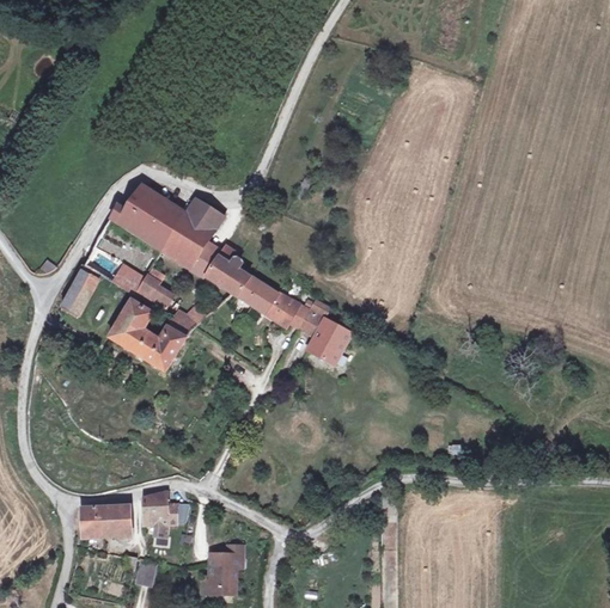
[(110,214),(158,243),(163,245),(184,210),(140,183),(124,207),(116,202),(110,214)]
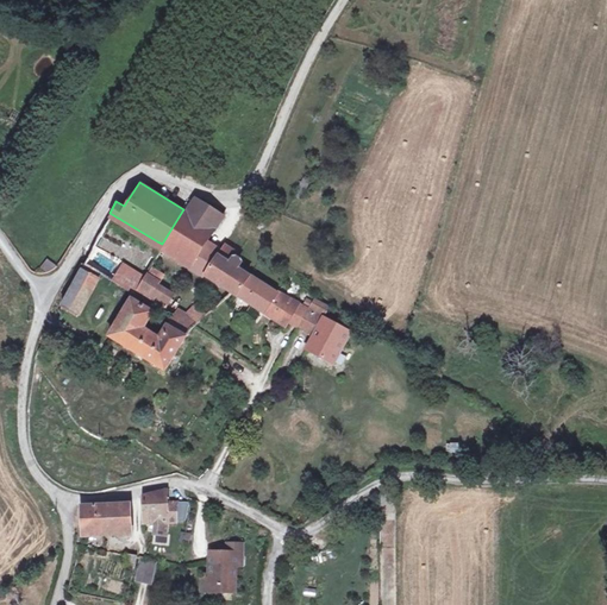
[(217,212),(193,196),(183,209),(208,225),(217,212)]
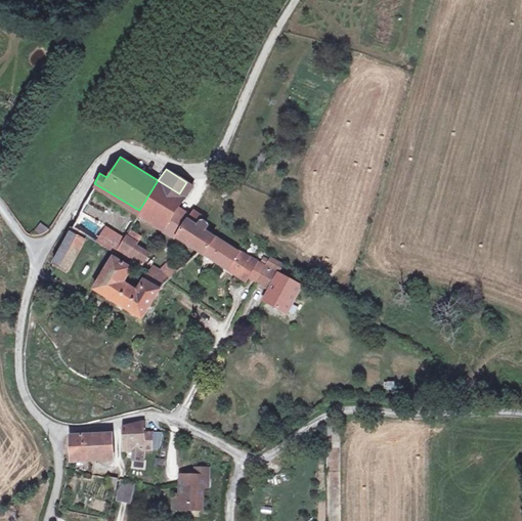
[(174,210),(182,196),(179,193),(158,180),(139,210),(164,226),(174,210)]
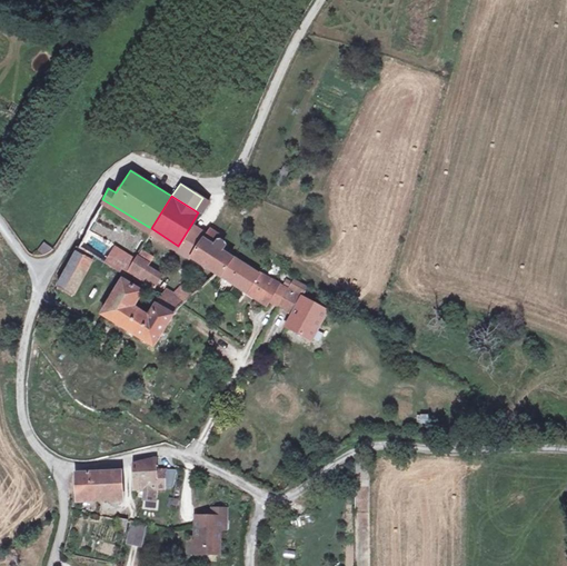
[(190,254),(220,272),(231,256),(220,248),(221,247),(222,245),(224,244),(222,241),(222,239),(221,238),(219,238),(218,238),(220,234),(208,226),(201,236),(190,254)]
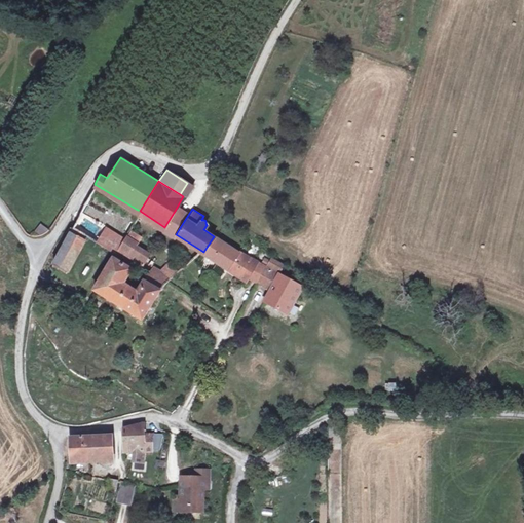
[(186,218),(175,211),(164,227),(176,234),(186,218)]
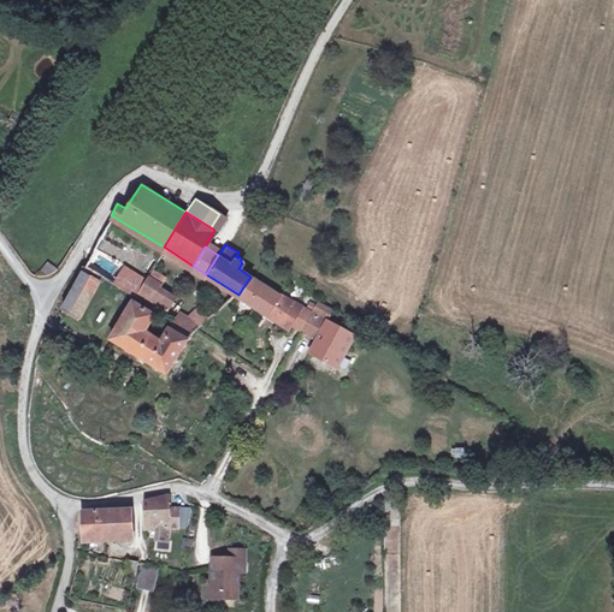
[(45,257),(39,267),(48,274),(54,265),(45,257)]
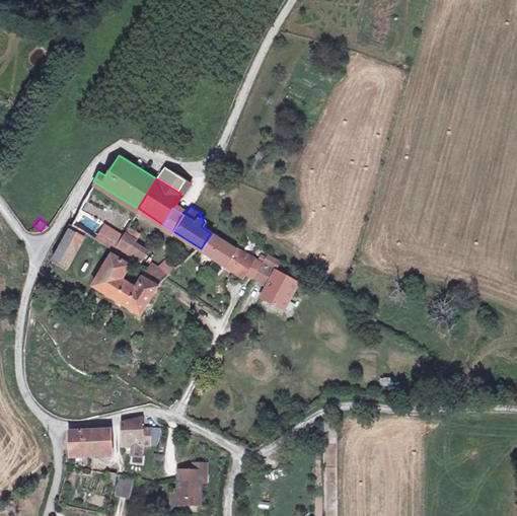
[(82,229),(71,222),(68,228),(51,260),(64,268),(82,235),(79,234),(82,229)]
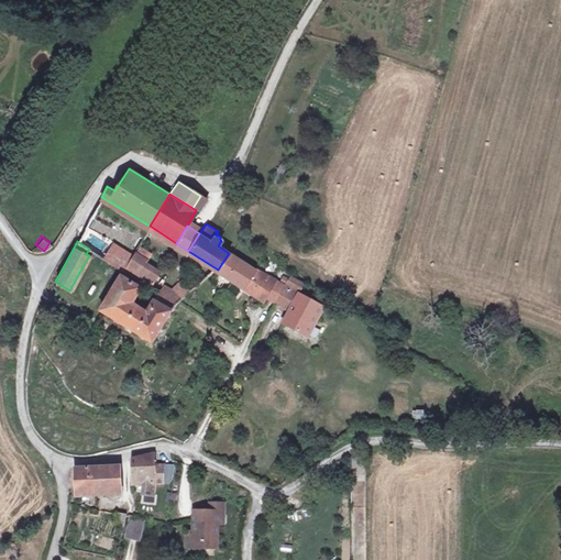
[(134,250),(133,252),(133,253),(124,267),(131,272),(136,261),(141,263),(144,256),(134,250)]
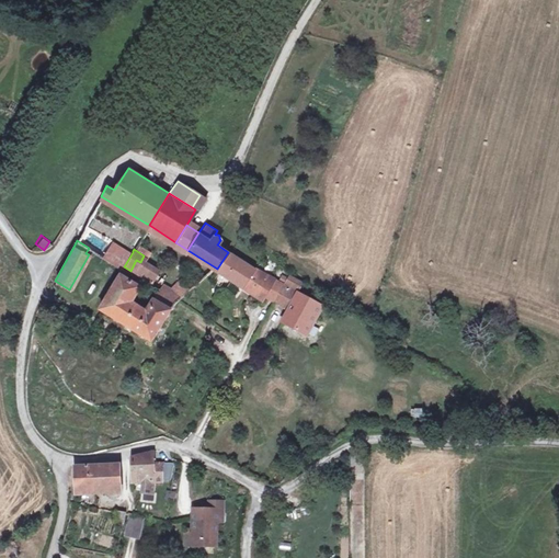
[(253,268),(228,252),(217,269),(261,298),(263,294),(273,299),(282,282),(273,276),(253,266),(253,268)]
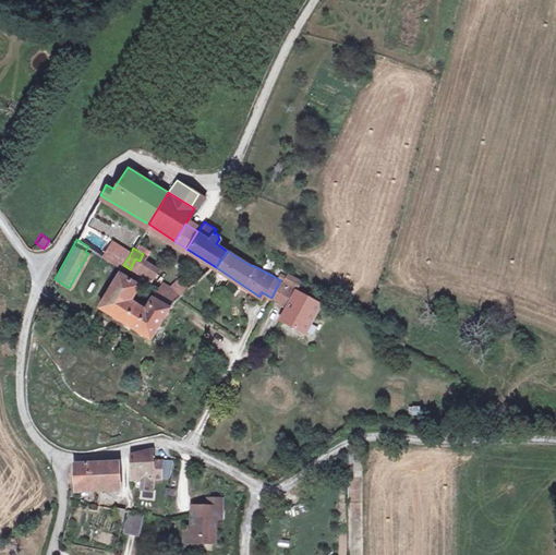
[(155,270),(140,261),(135,258),(130,269),(148,280),(155,270)]
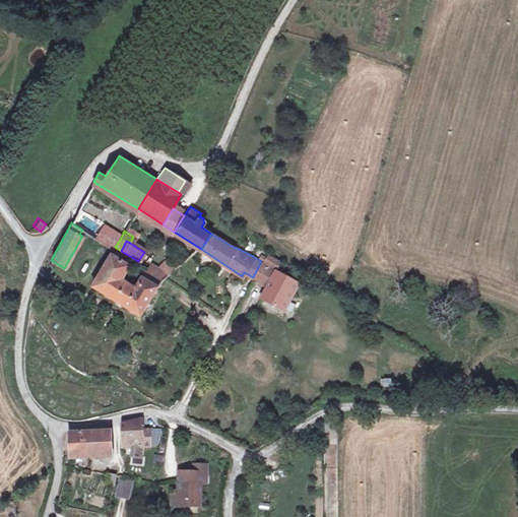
[(91,284),(124,304),(134,285),(128,281),(121,277),(129,263),(111,252),(91,284)]
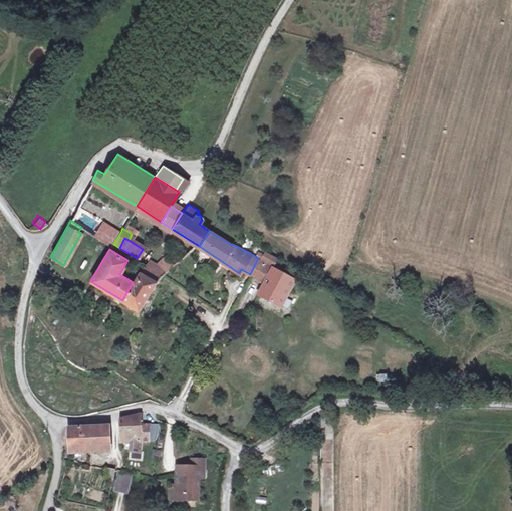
[(258,258),(250,274),(263,281),(257,292),(266,297),(266,298),(266,299),(268,300),(269,299),(278,304),(293,278),(270,265),(275,256),(263,249),(258,258)]
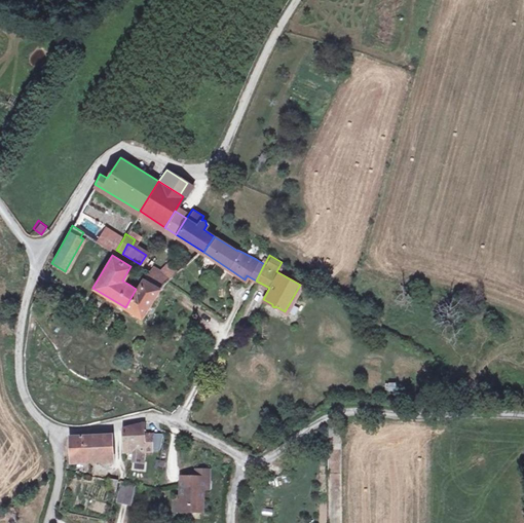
[(169,275),(175,270),(170,264),(169,264),(166,262),(160,267),(163,270),(169,275)]
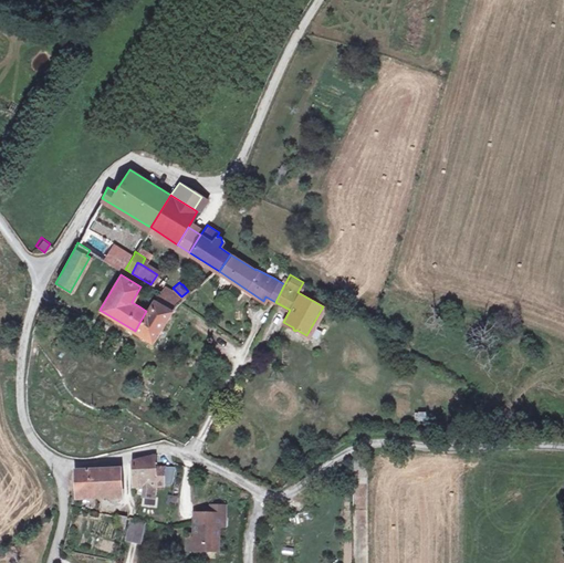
[(164,288),(160,293),(168,299),(174,293),(164,288)]
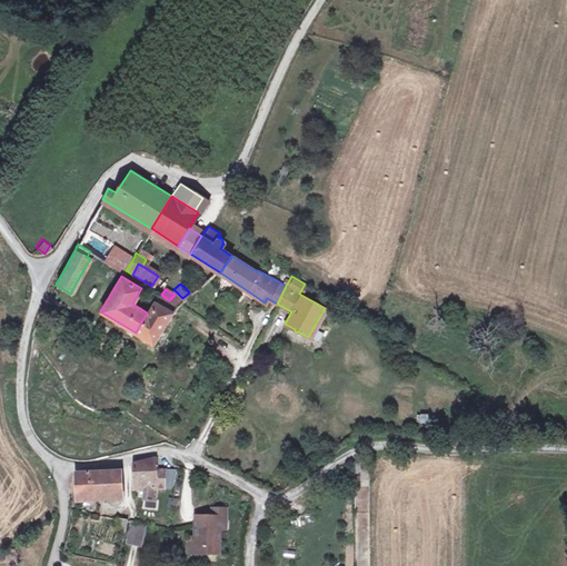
[(182,298),(177,293),(175,295),(169,300),(176,304),(182,298)]
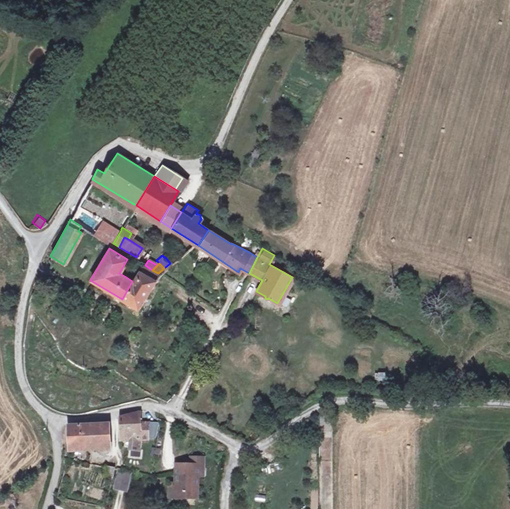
[(155,280),(139,270),(136,275),(132,281),(122,299),(137,309),(155,280)]
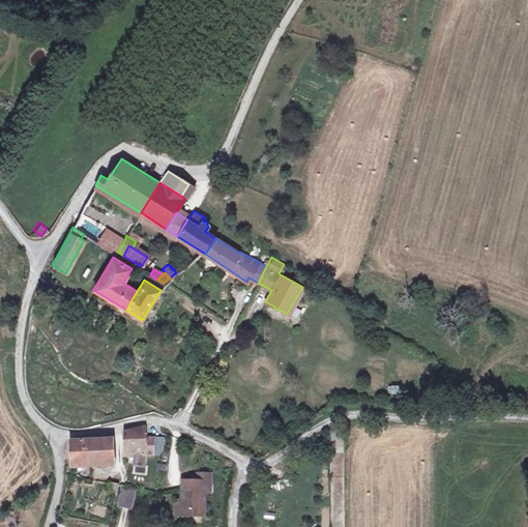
[(158,450),(162,435),(144,435),(144,422),(125,427),(123,430),(122,433),(123,452),(136,452),(143,452),(152,452),(152,450),(158,450)]
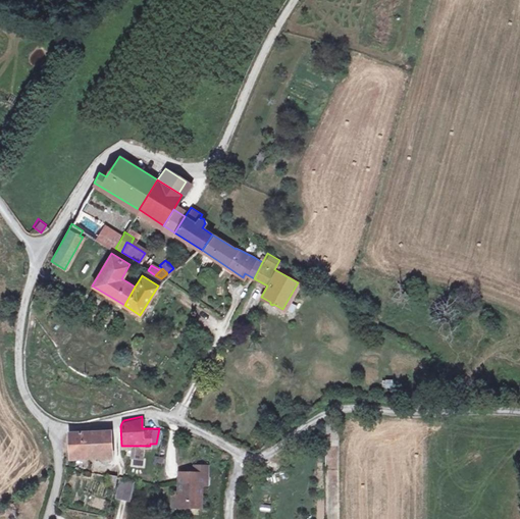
[(110,429),(68,431),(69,455),(111,453),(110,429)]
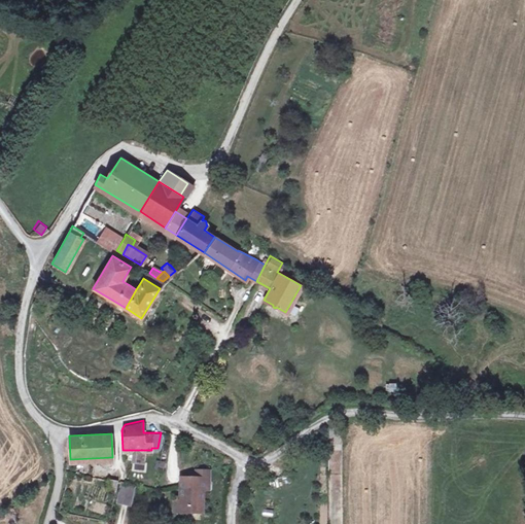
[(208,476),(195,476),(191,476),(179,475),(179,495),(179,510),(202,510),(202,487),(208,487),(208,476)]
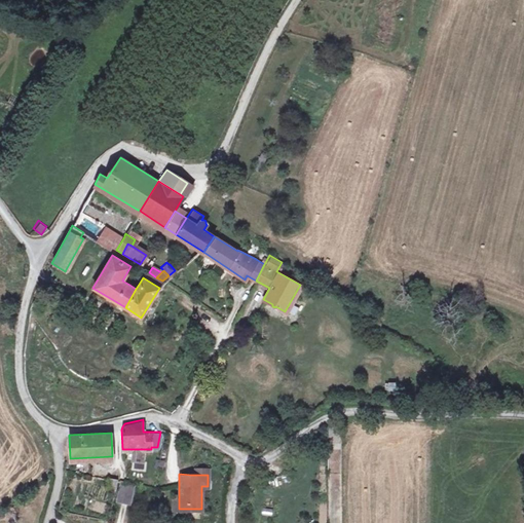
[(116,478),(109,477),(107,486),(114,487),(116,478)]
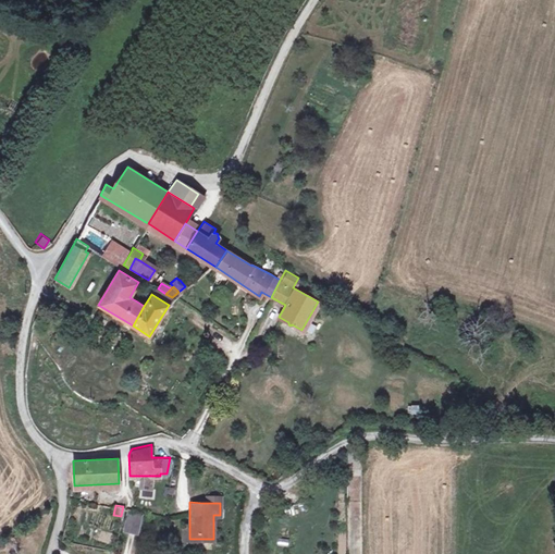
[(137,530),(140,512),(126,509),(123,527),(137,530)]
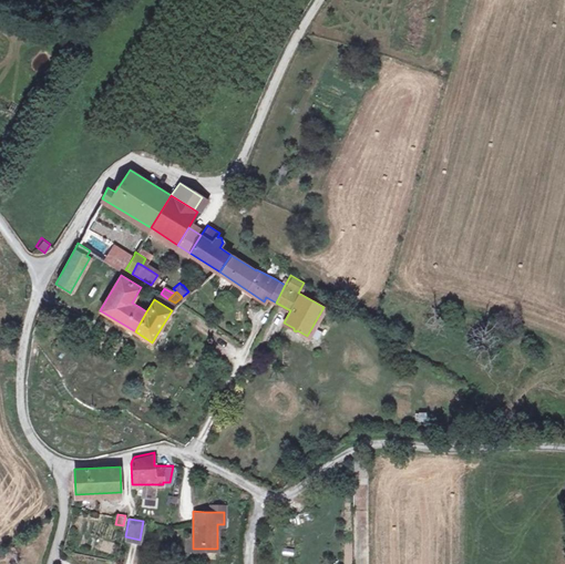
All buildings are outlined.
